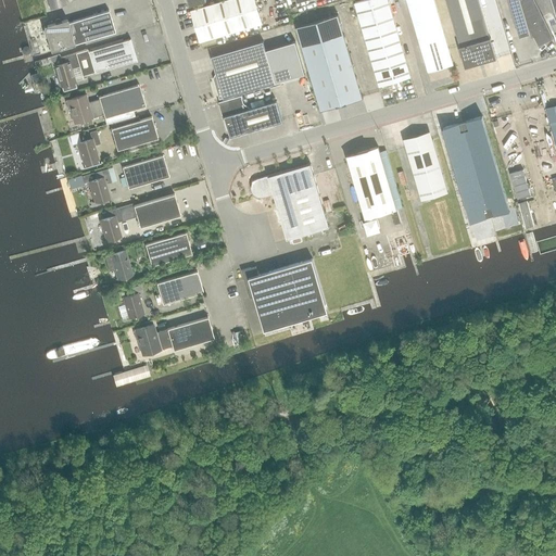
[(225,0),(190,10),(200,41),(263,24),(255,0),(225,0)]
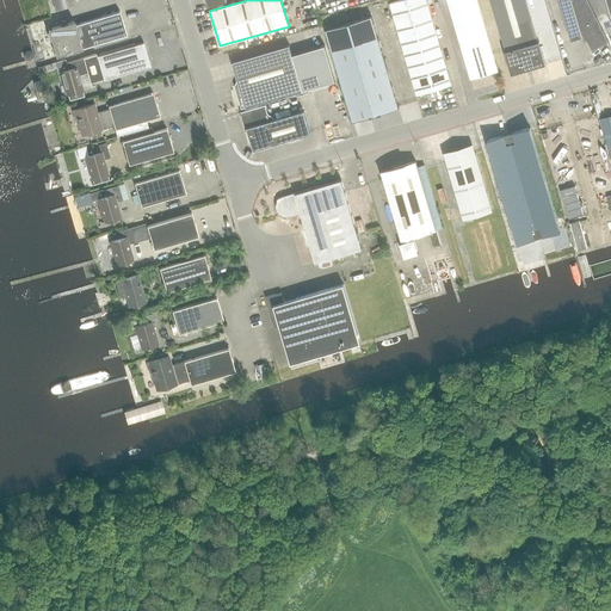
[(419,105),(423,104),(431,102),(429,92),(451,85),(425,0),(401,0),(389,4),(419,105)]
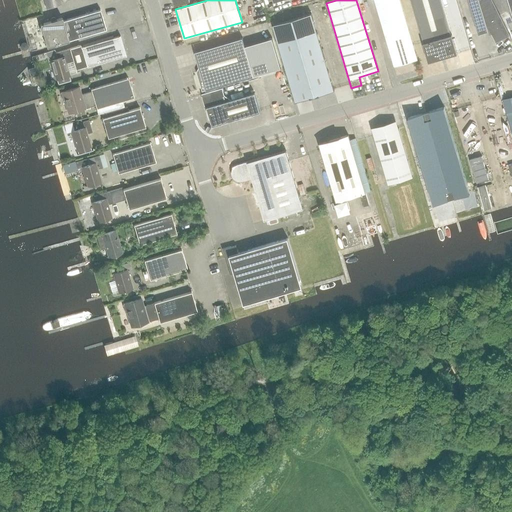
[(374,0),(394,67),(417,60),(399,0),(374,0)]
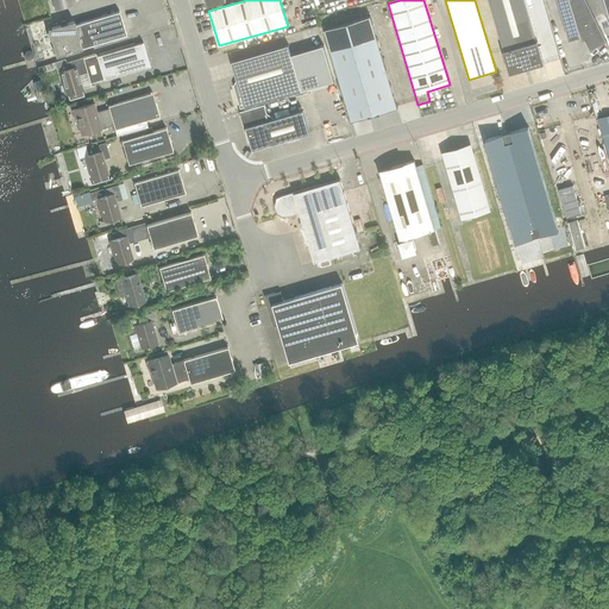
[(537,42),(523,0),(488,0),(503,51),(509,74),(544,64),(537,42)]
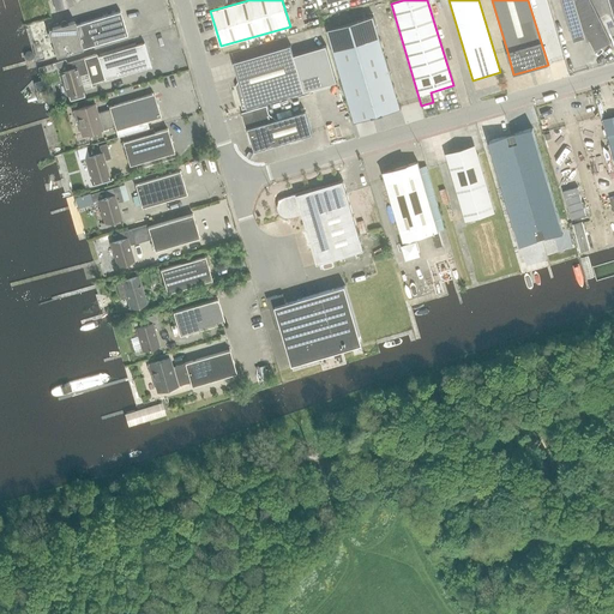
[(561,0),(573,41),(585,37),(583,34),(584,34),(594,52),(612,43),(589,0),(561,0)]
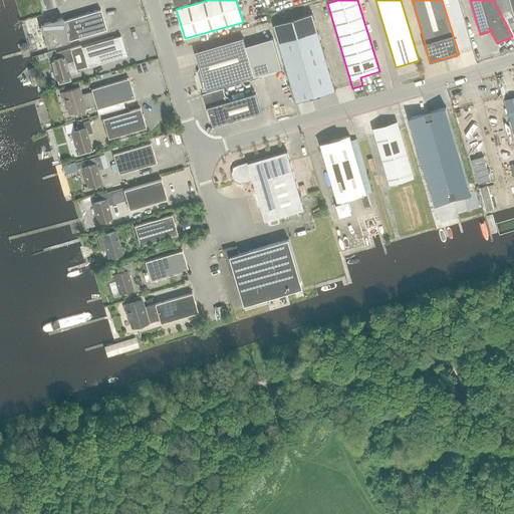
[(63,21),(62,18),(40,24),(47,47),(69,40),(106,29),(100,10),(63,21)]
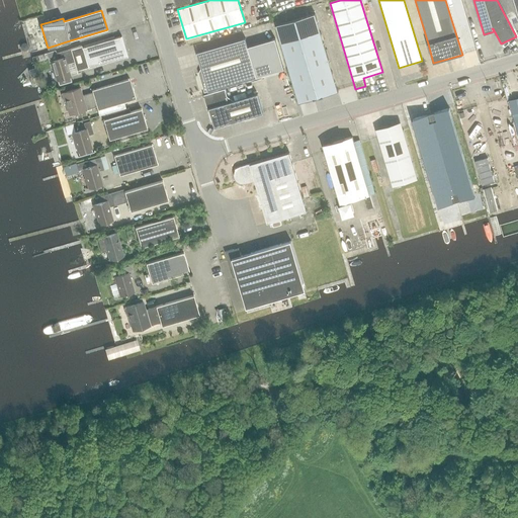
[(315,14),(276,25),(299,103),(338,92),(315,14)]
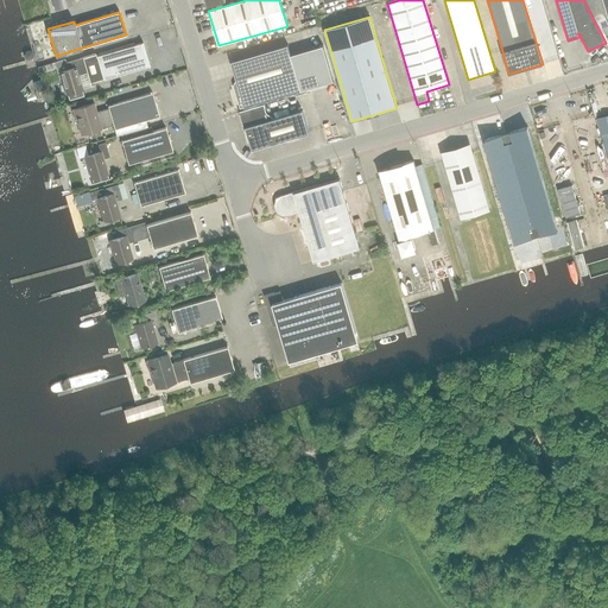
[(147,67),(141,43),(96,56),(103,78),(103,80),(147,67)]
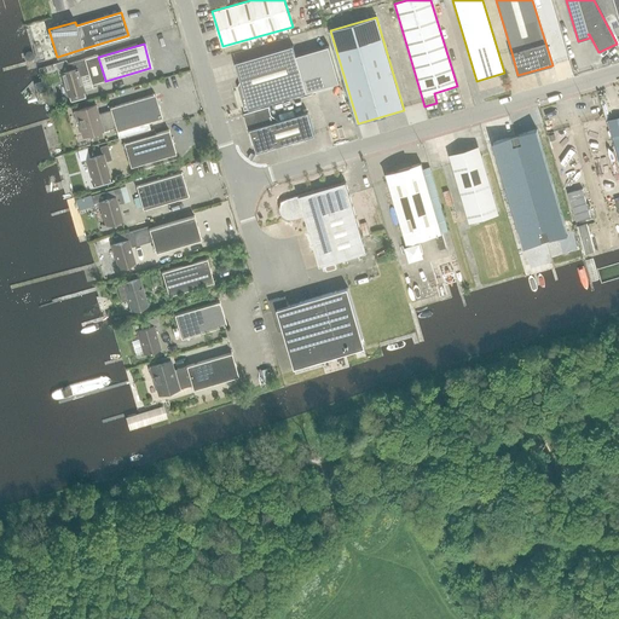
[(293,46),(235,63),(242,86),(237,87),(244,110),(307,92),(340,82),(329,46),(296,56),(293,46)]
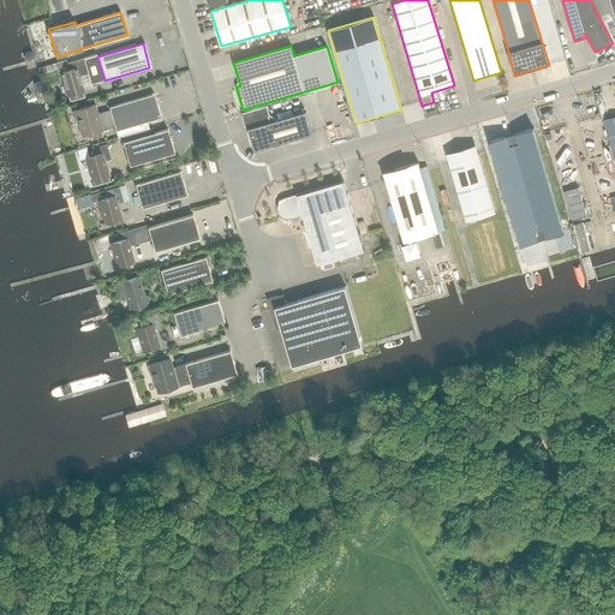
[(69,70),(61,72),(67,96),(70,101),(85,97),(83,91),(78,76),(88,73),(91,84),(105,79),(97,57),(96,54),(67,64),(69,70)]
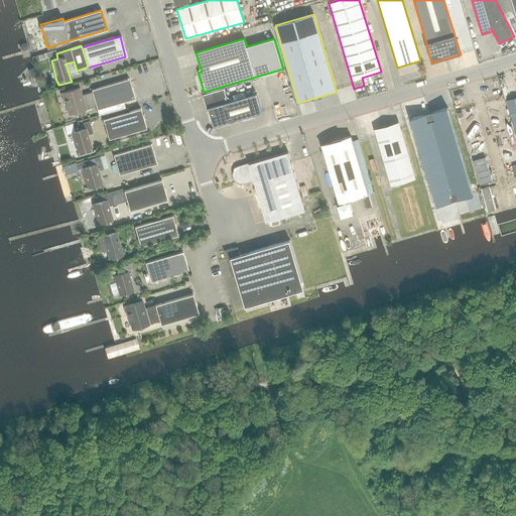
[(135,99),(129,79),(92,90),(92,92),(96,106),(97,110),(135,99)]
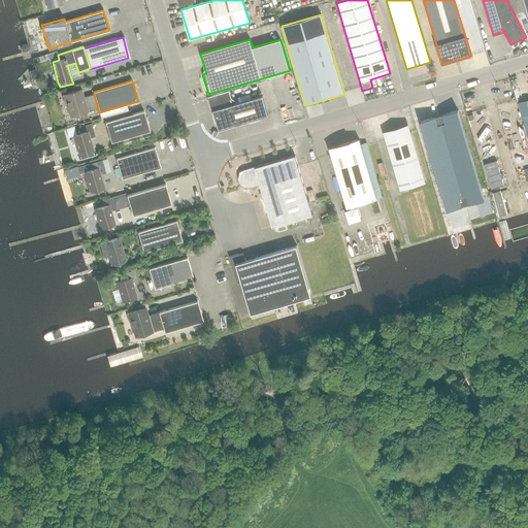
[(67,103),(70,117),(98,108),(94,94),(84,97),(81,90),(62,95),(65,104),(67,103)]
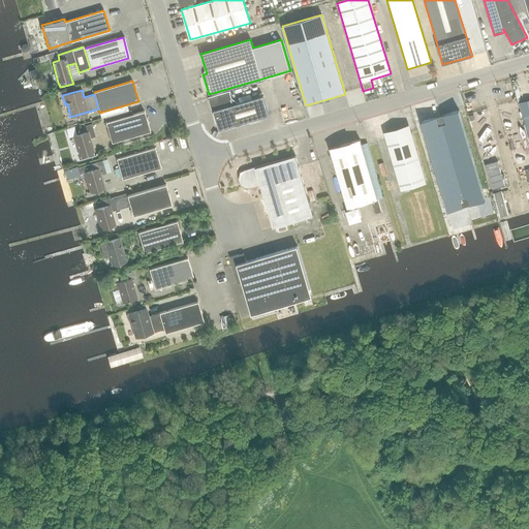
[(231,99),(229,91),(209,97),(214,111),(219,130),(248,122),(259,119),(269,116),(262,96),(239,103),(231,99)]
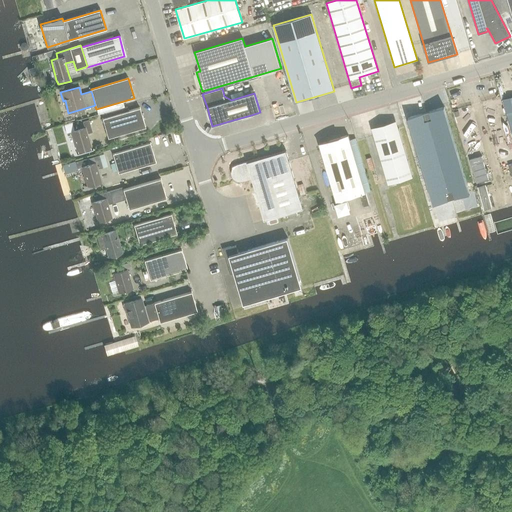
[(511,97),(502,100),(511,134),(511,97)]
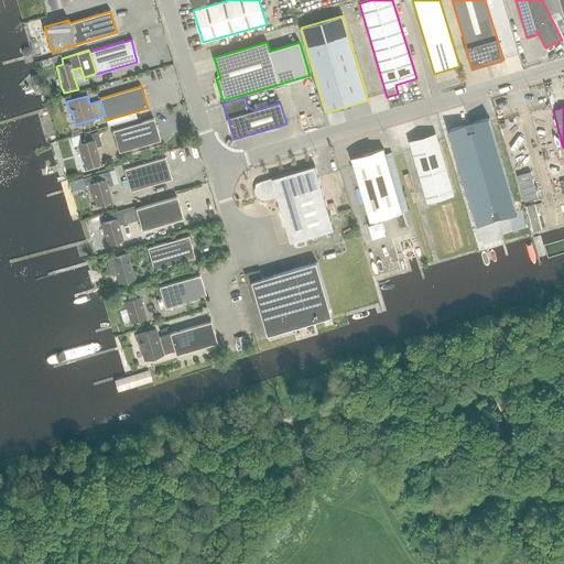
[(119,152),(160,140),(153,118),(112,130),(119,152)]
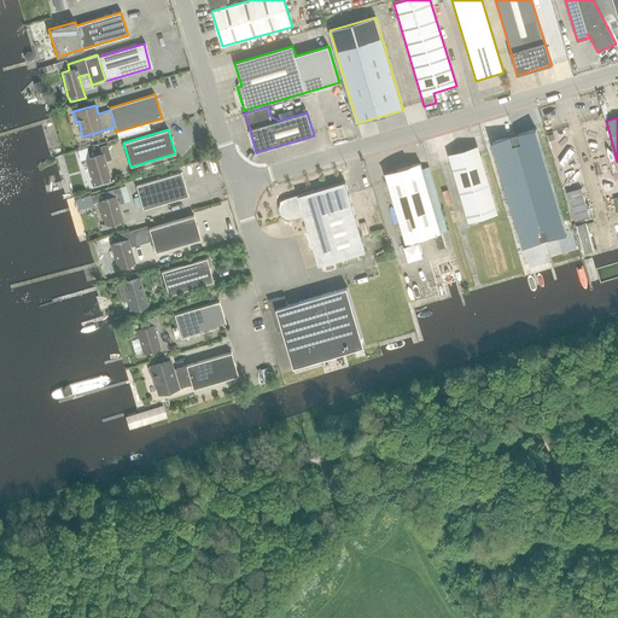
[(538,139),(517,145),(548,250),(570,244),(538,139)]
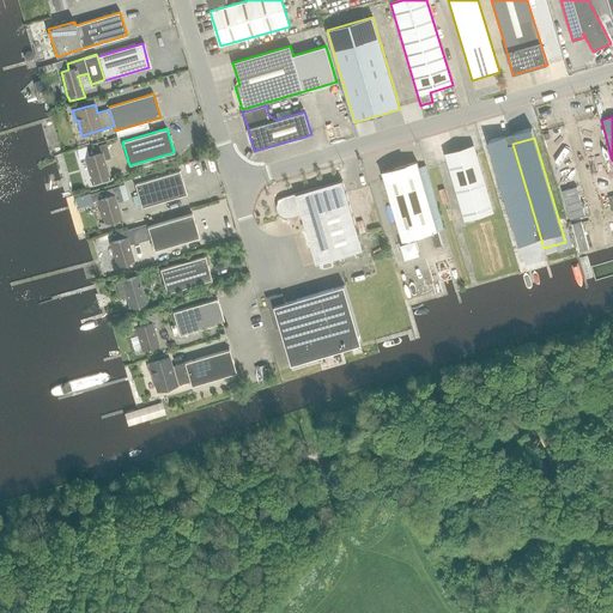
[(90,146),(77,150),(79,159),(86,157),(86,159),(95,184),(109,181),(103,161),(110,158),(107,144),(99,146),(101,152),(93,155),(90,146)]
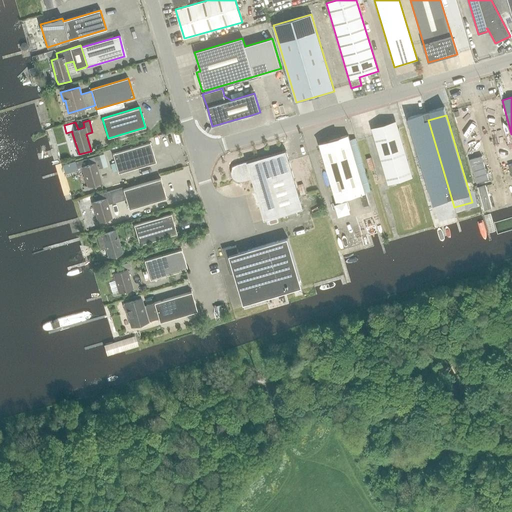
[(428,120),(410,125),(436,212),(454,207),(428,120)]
